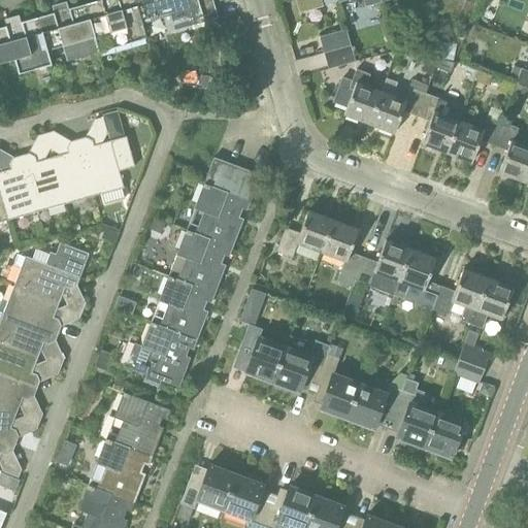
[(146,39),(143,24),(142,25),(134,0),(101,0),(85,5),(98,53),(146,39)]
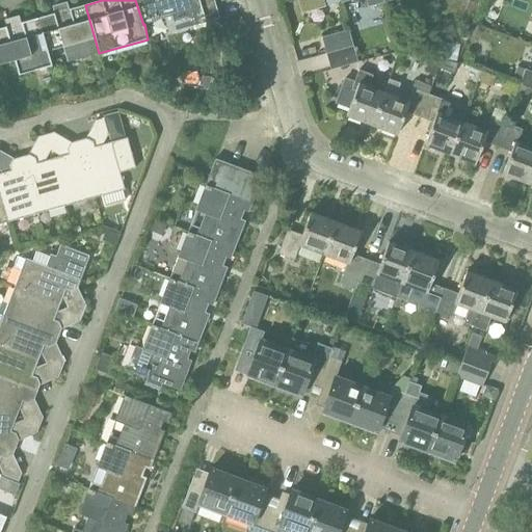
[(195,26),(191,15),(191,12),(188,2),(188,1),(187,0),(135,0),(143,25),(144,24),(170,17),(175,31),(195,26)]
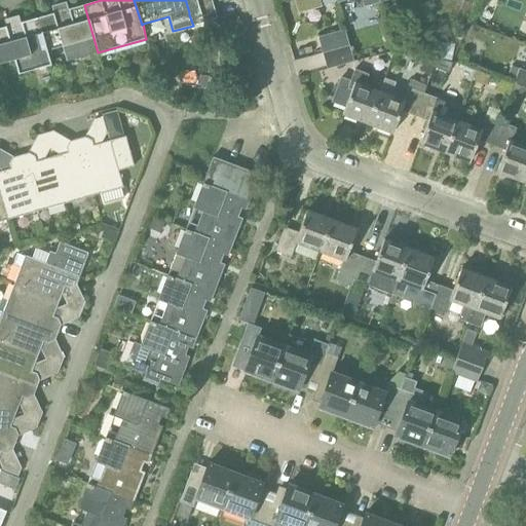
[(192,0),(186,2),(189,12),(189,14),(214,7),(212,0),(192,0)]
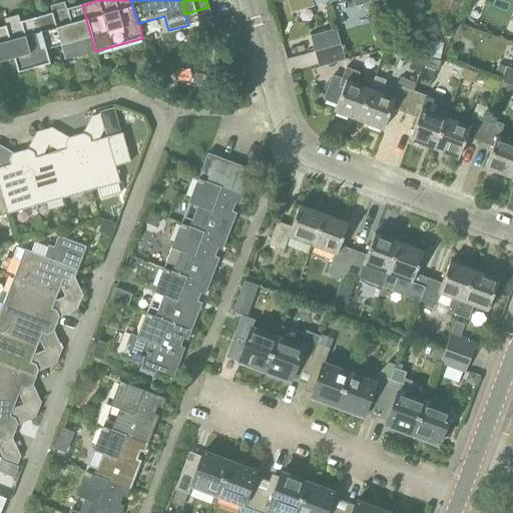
[(289,0),(292,11),(291,12),(291,13),(303,9),(313,6),(310,0),(289,0)]
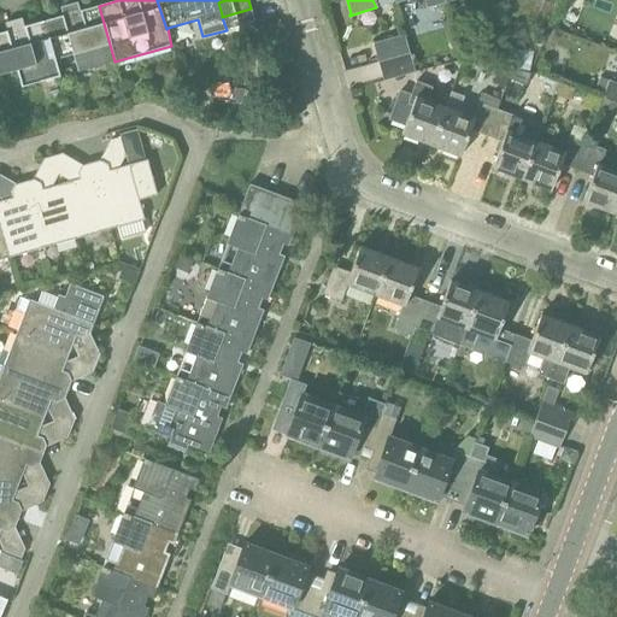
[(552,17),(557,6),(558,0),(544,0),(539,12),(552,17)]
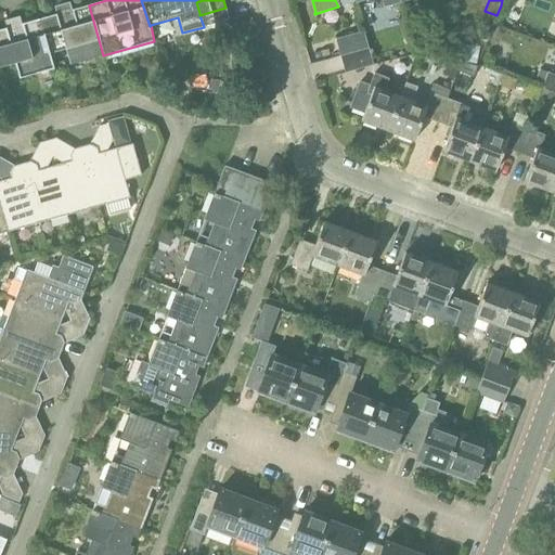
[(56,14),(39,18),(49,54),(50,53),(65,49),(69,65),(103,55),(89,5),(72,10),(69,1),(54,7),(56,14)]
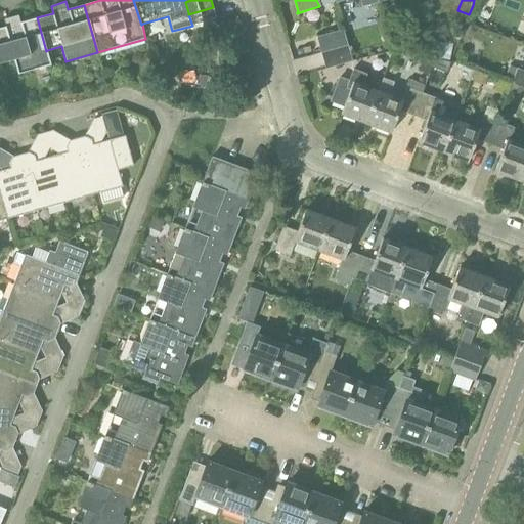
[(213,7),(188,14),(192,26),(200,24),(213,19),(216,18),(213,7)]
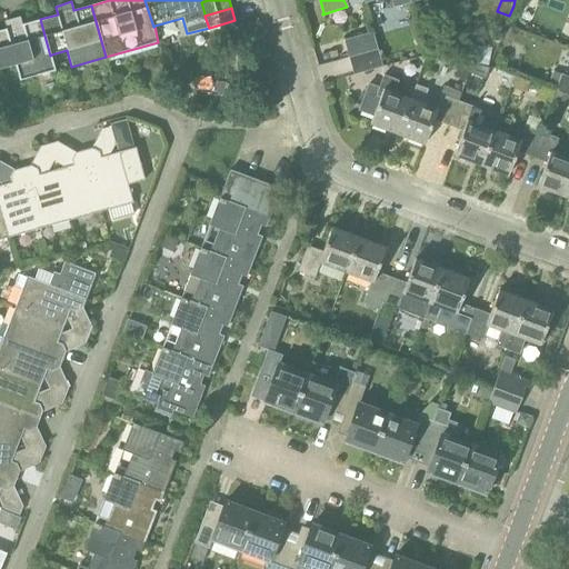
[(56,71),(51,55),(50,56),(40,19),(22,25),(20,17),(5,21),(7,29),(0,30),(0,69),(16,65),(19,81),(56,71)]
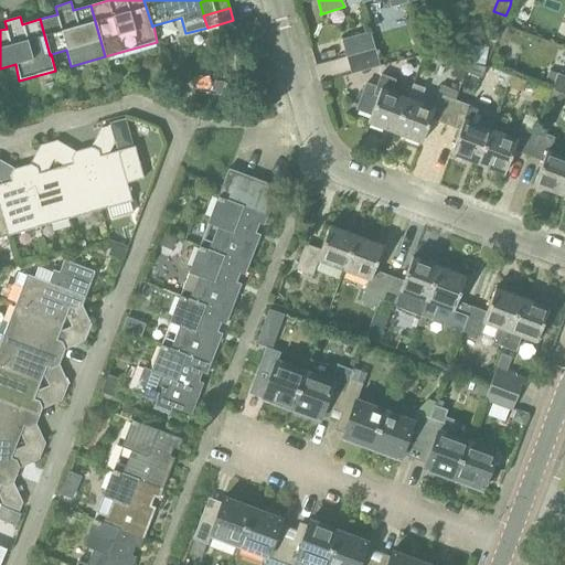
[(342,40),(347,56),(375,49),(370,31),(342,40)]
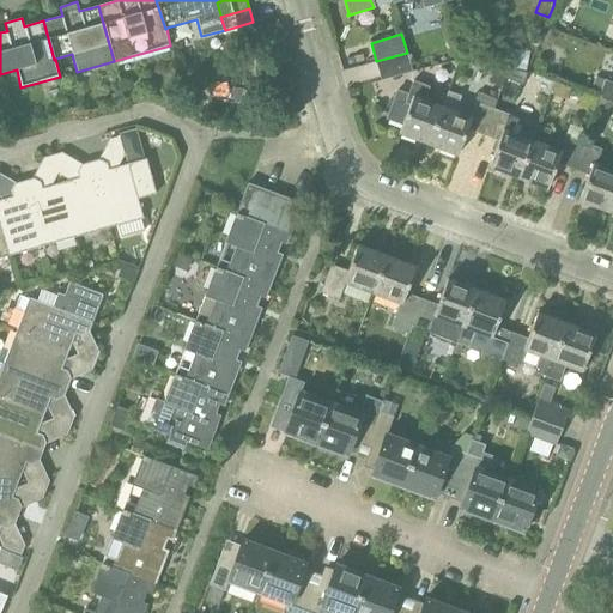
[(526,71),(529,53),(509,49),(507,67),(526,71)]
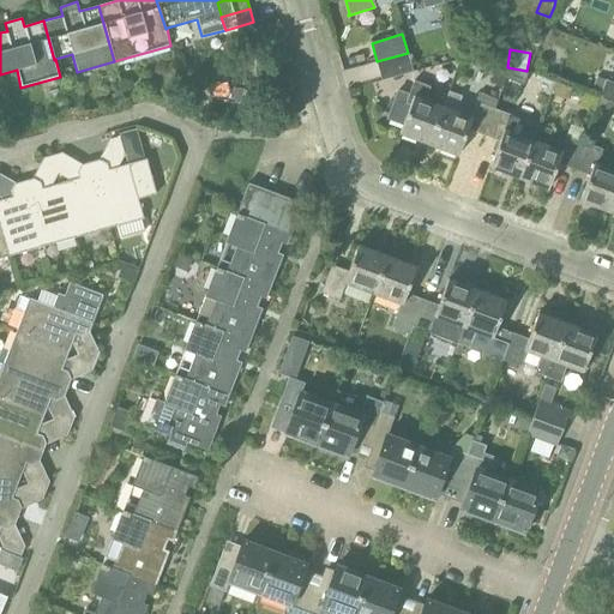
[(413,72),(408,53),(377,61),(383,80),(413,72)]
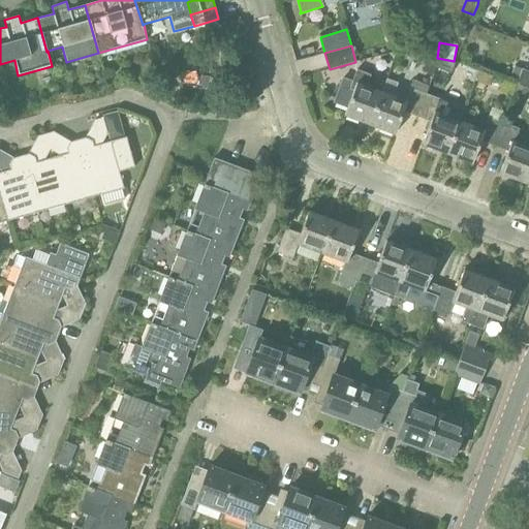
[(434,67),(450,73),(455,62),(454,61),(437,58),(434,67)]
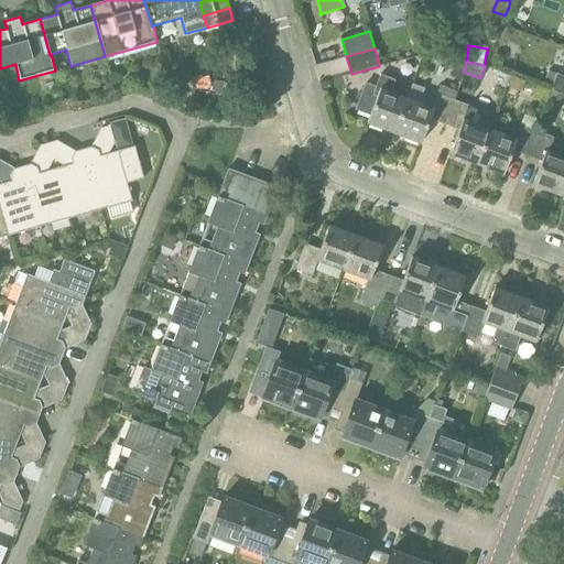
[(407,98),(391,93),(396,79),(380,74),(375,87),(365,84),(355,109),(369,115),(366,123),(393,133),(407,98)]
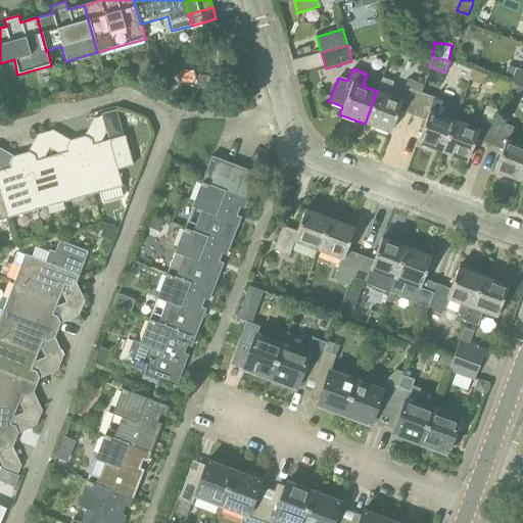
[(522,72),(516,68),(510,84),(522,88),(522,72)]
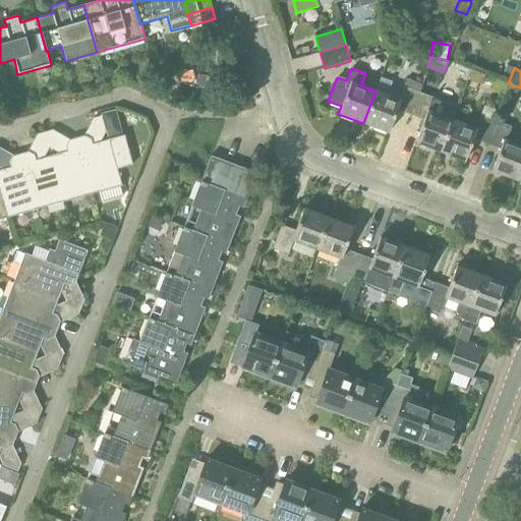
[(375,91),(363,123),(388,132),(397,110),(410,115),(421,84),(406,79),(399,100),(387,95),(392,81),(381,77),(375,91)]
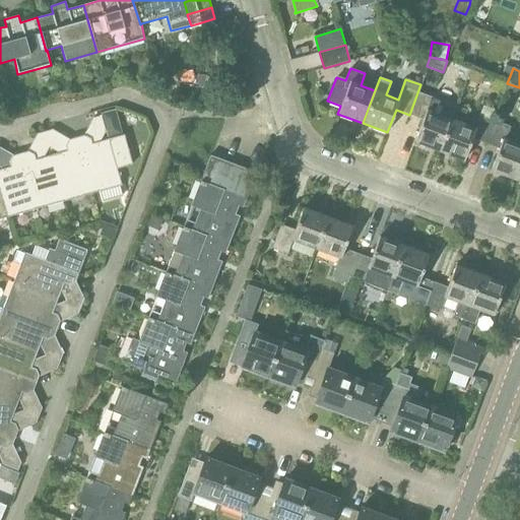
[(103,78),(94,80),(96,87),(105,85),(103,78)]
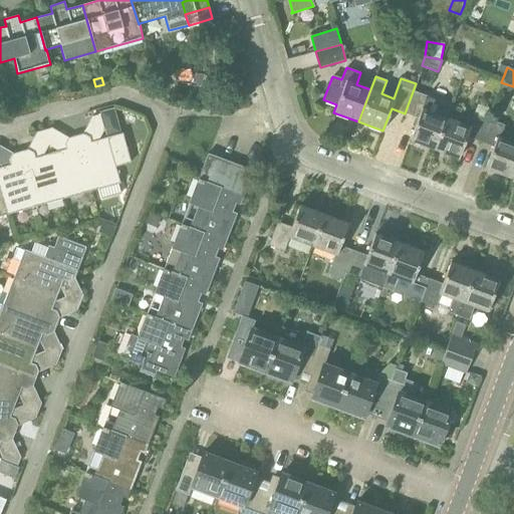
[(432,89),(416,83),(405,113),(418,118),(410,141),(434,150),(446,117),(424,109),(432,89)]
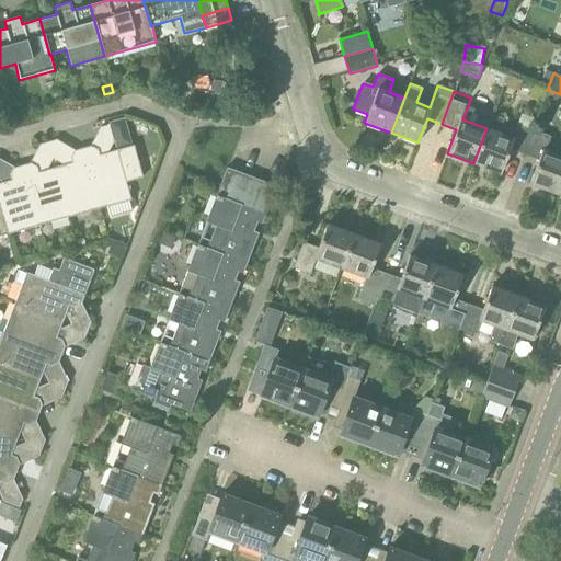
[(560,95),(550,92),(545,106),(558,111),(560,101),(560,95)]
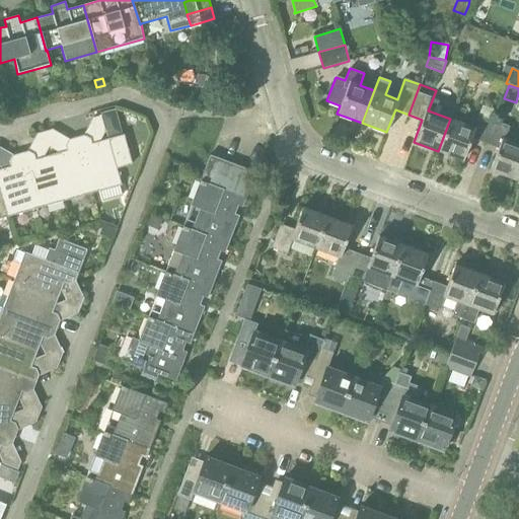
[(455,106),(450,119),(438,151),(462,160),(471,138),(485,143),(494,120),(494,121),(498,110),(483,104),(473,128),(461,123),(466,110),(455,106)]
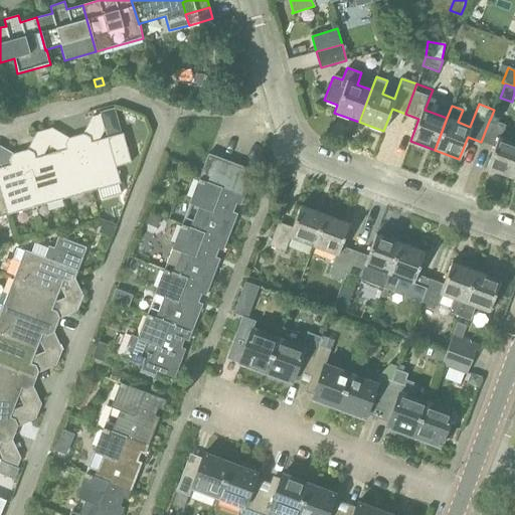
[(101,115),(93,117),(92,123),(105,131),(101,115)]
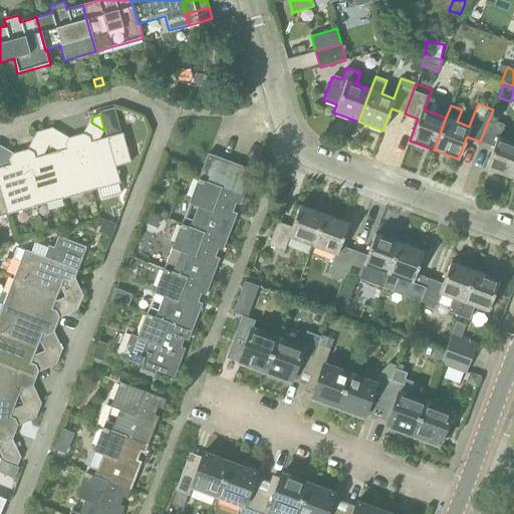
[(504,124),(489,119),(489,118),(480,142),(494,147),(485,169),(510,178),(513,166),(513,143),(499,138),(504,124)]
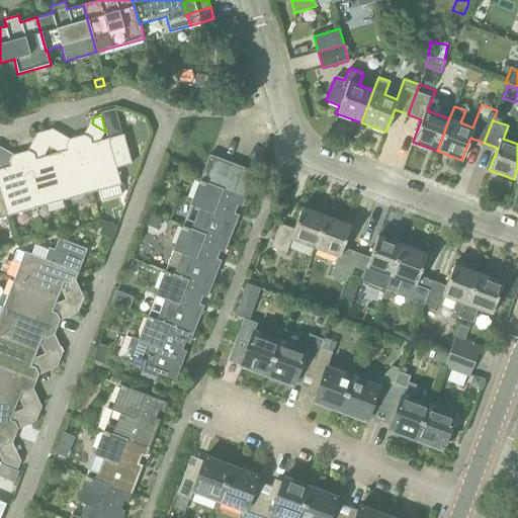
[(53,130),(46,132),(50,147),(58,133),(53,130)]
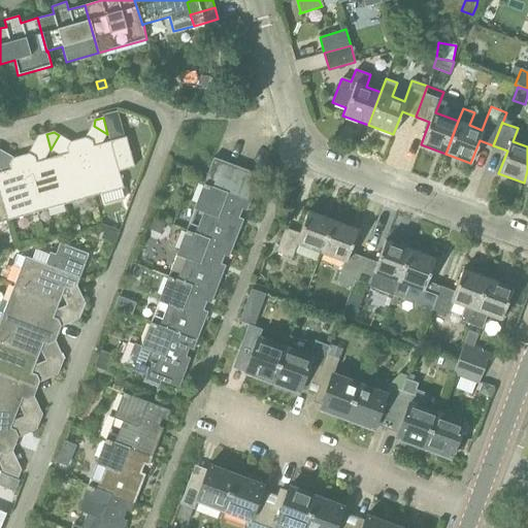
[(36,141),(51,150),(46,134),(39,135),(36,141)]
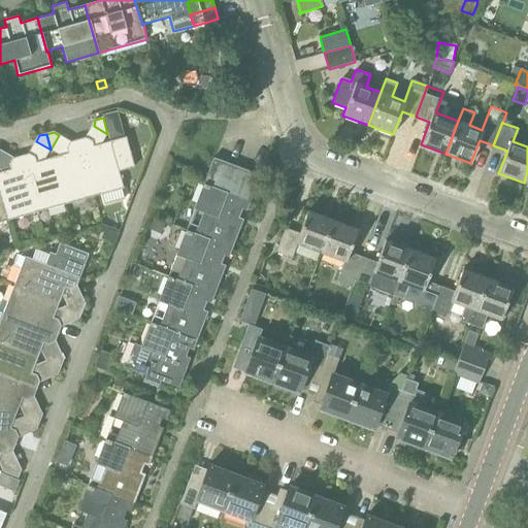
[(102,143),(94,145),(93,141),(86,137),(78,139),(95,196),(124,188),(119,171),(135,167),(126,137),(102,143)]
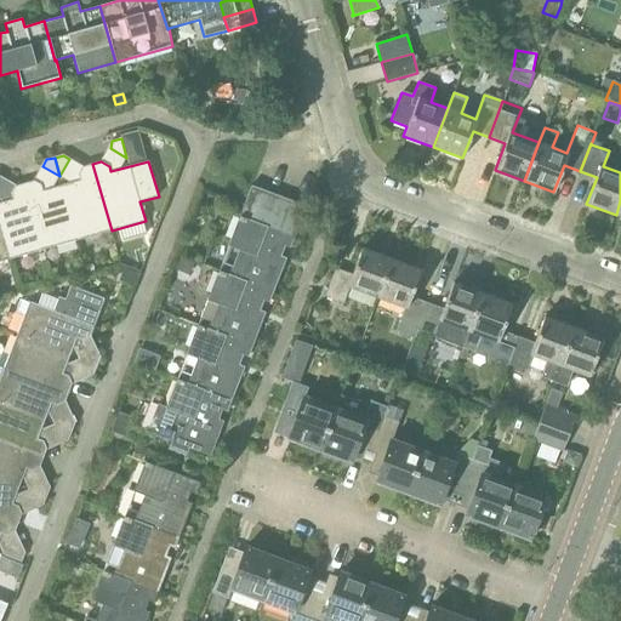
[(78,240),(112,231),(92,164),(84,166),(79,175),(80,181),(62,186),(78,240)]
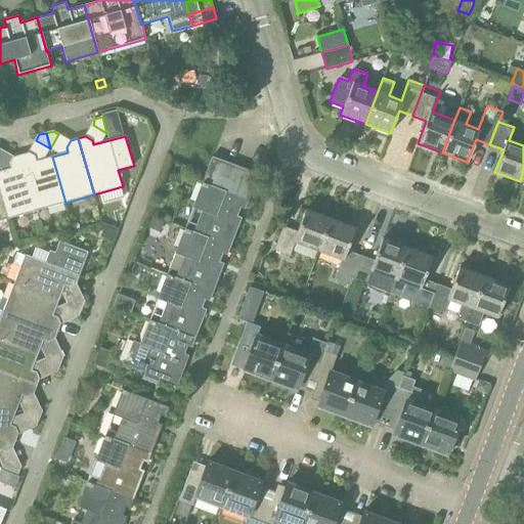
[(29,153),(20,155),(36,211),(66,203),(52,157),(37,161),(36,156),(29,153)]
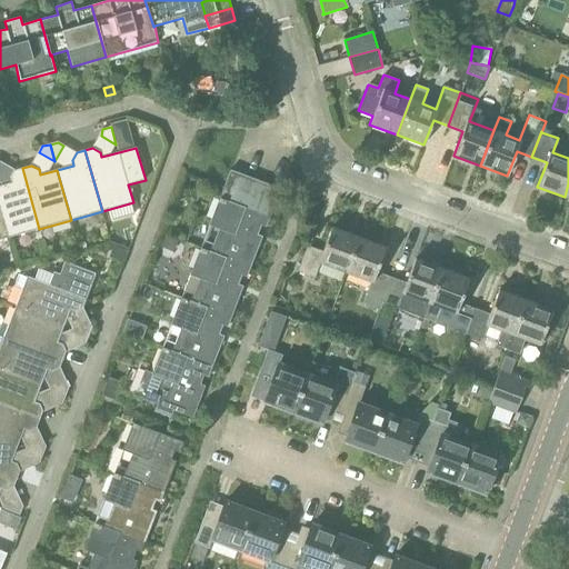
[(12,183),(0,186),(0,205),(9,238),(39,229),(22,168),(16,170),(11,178),(12,183)]
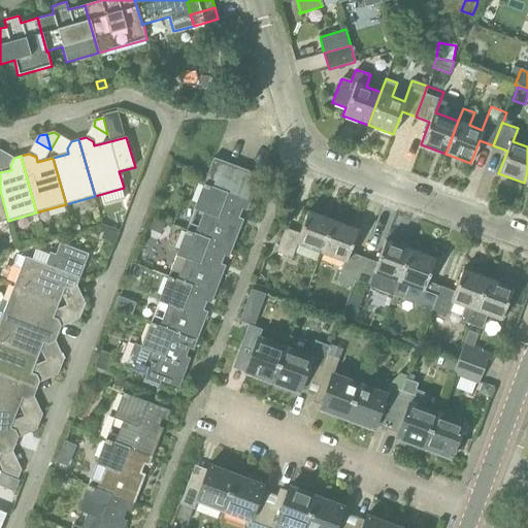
[(213,159),(204,185),(216,189),(225,164),(213,159)]
